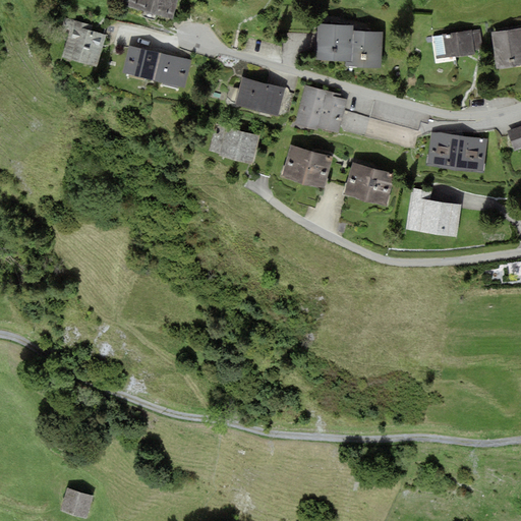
[(129,0),(128,6),(170,19),(176,0),(129,0)]
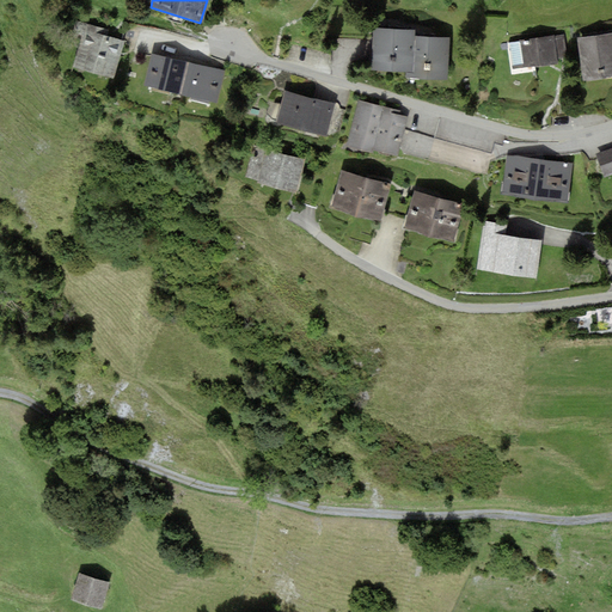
[(103,30),(79,23),(75,35),(84,37),(75,66),(115,78),(124,44),(102,37),(103,30)]
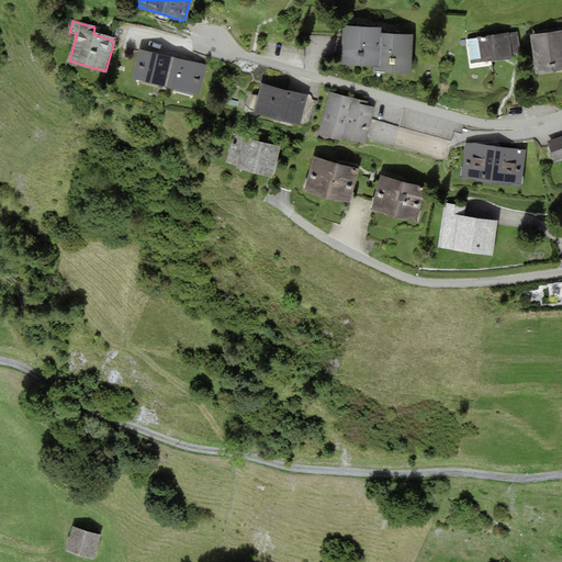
[(382,27),(344,25),(341,64),(380,66),(382,27)]
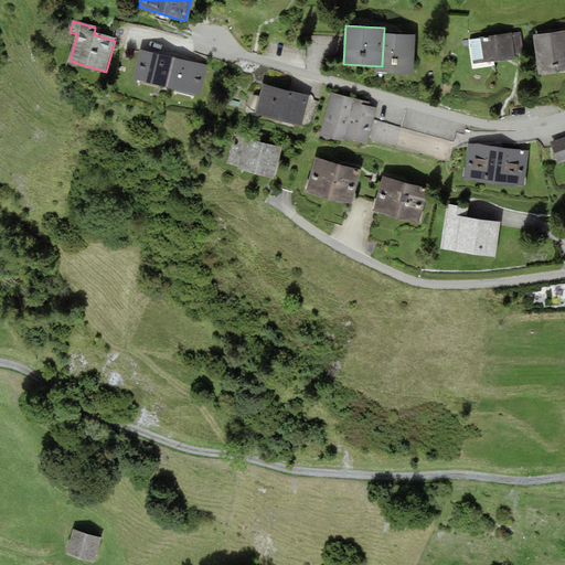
[(564,31),(534,35),(540,76),(564,72),(564,31)]
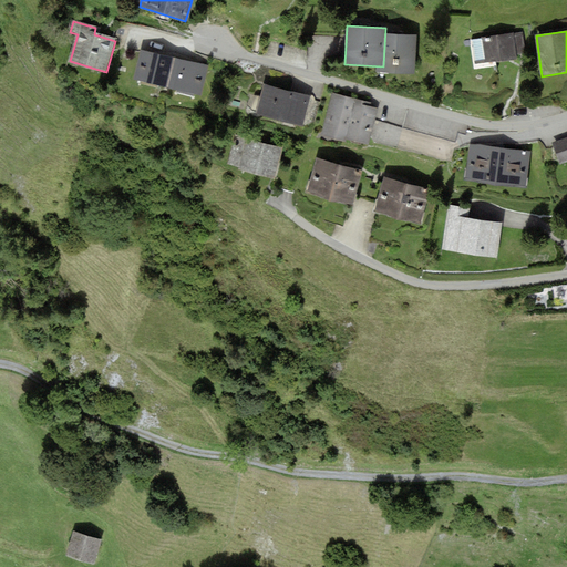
[(416,35),(385,33),(383,71),(414,72),(416,35)]
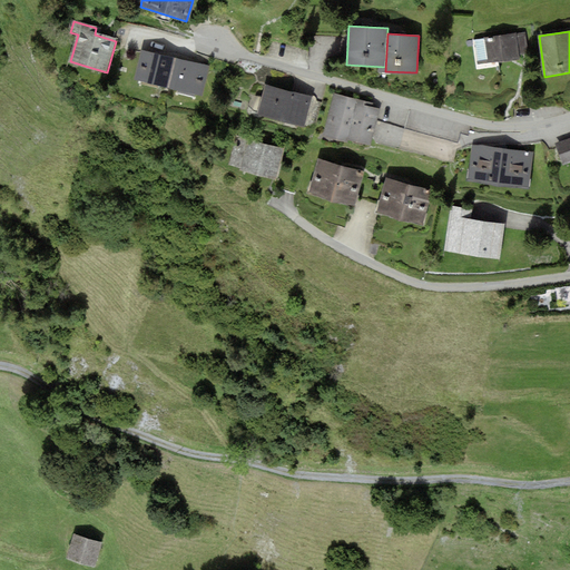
[(518,33),(474,41),(479,64),(521,56),(518,33)]
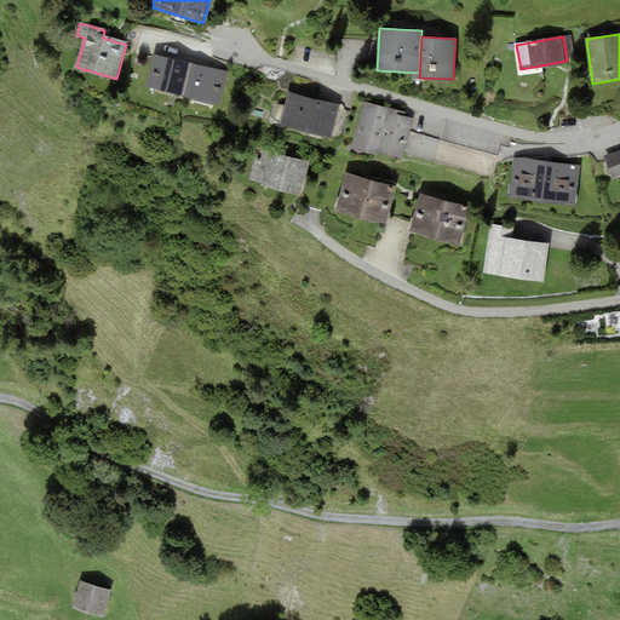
[(227,75),(154,57),(147,87),(218,105),(227,75)]
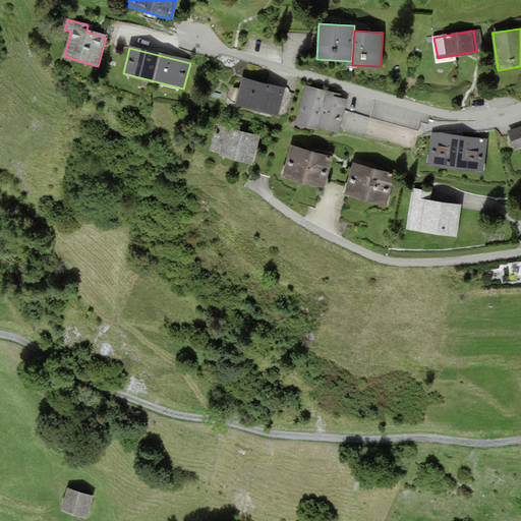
[(285,89),(242,77),(235,107),(277,117),(285,89)]
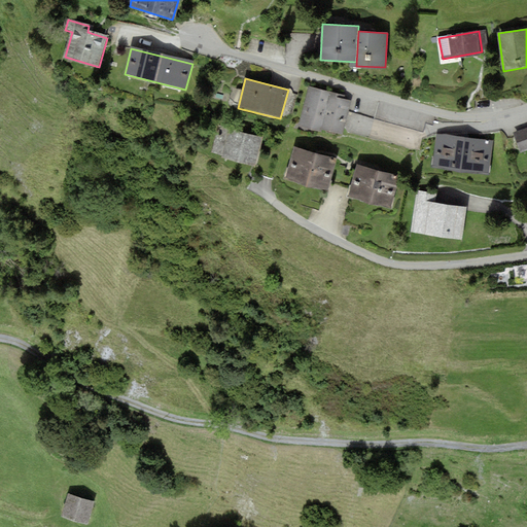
[(352,96),(310,86),(301,125),(343,134),(352,96)]
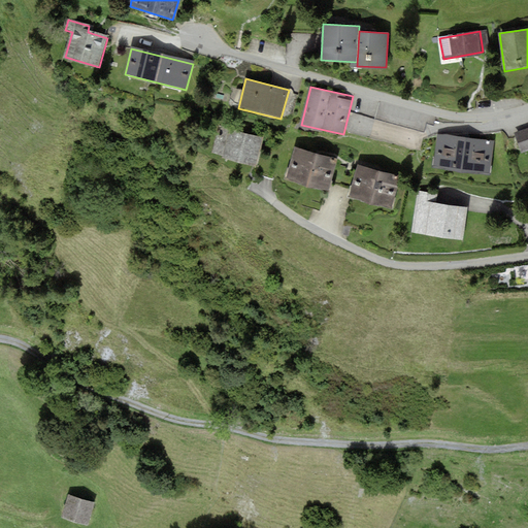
[(424,132),(350,112),(344,131),(419,151),(424,132)]
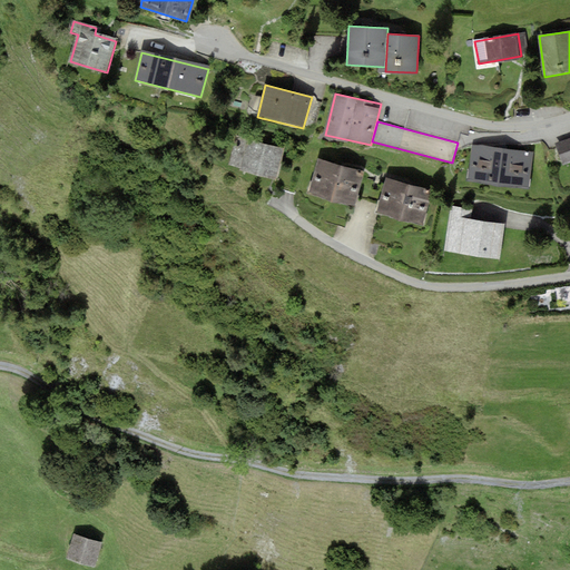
[(569,161),(569,137),(554,144),(563,165),(569,161)]
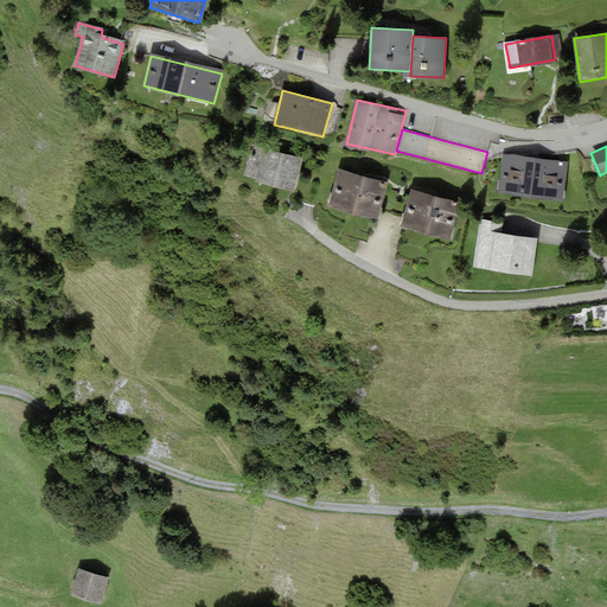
[(302,159),(263,149),(255,183),(294,192),(302,159)]
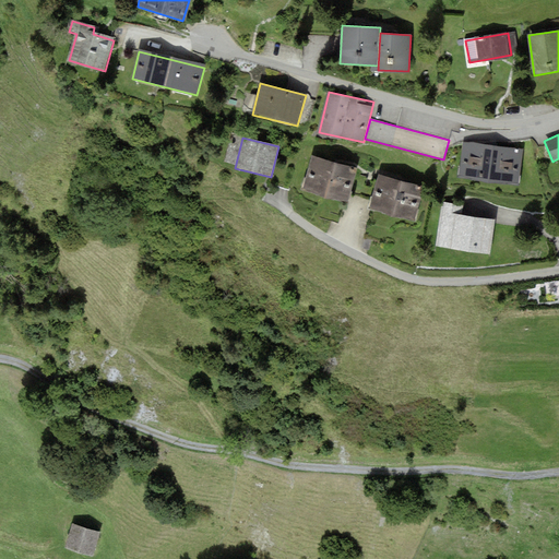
[(523,149),(464,141),(460,176),(519,183),(523,149)]
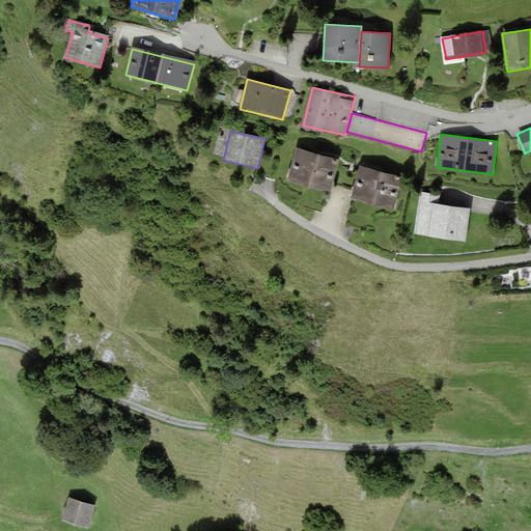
[(338,159),(297,148),(288,183),(330,193),(338,159)]
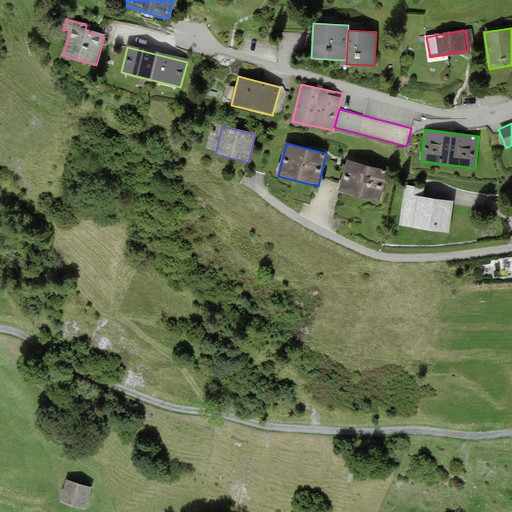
[(387,170),(347,159),(338,191),(379,202),(387,170)]
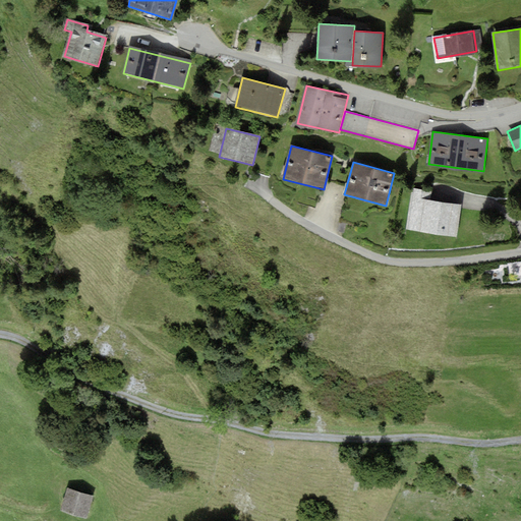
[(430,192),(413,189),(406,229),(457,237),(462,207),(428,201),(430,192)]
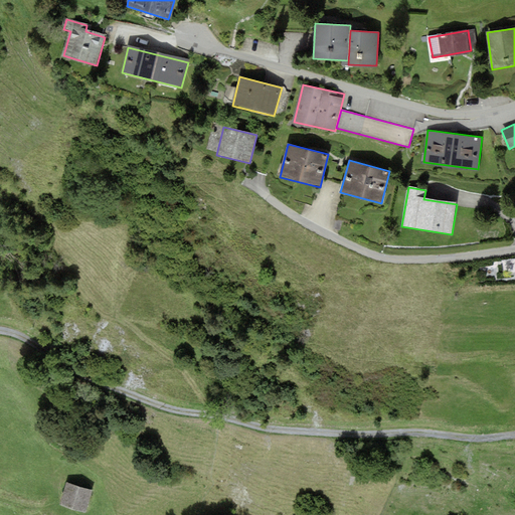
[(94,493),(65,483),(57,504),(86,514),(94,493)]
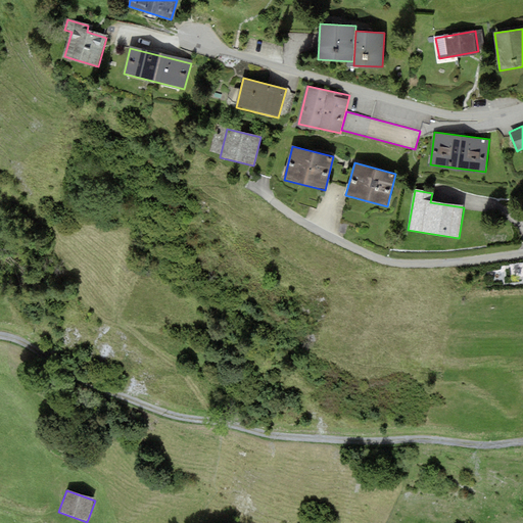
All buildings are outlined.
